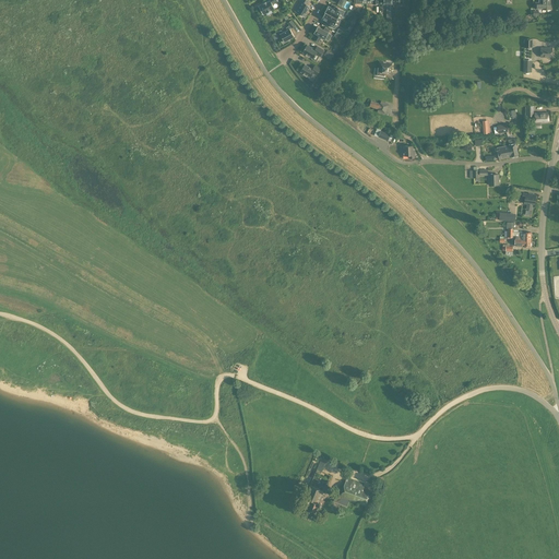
[(259,7),(262,12),(263,15),(264,15),(274,9),(275,9),(273,4),(278,1),(277,0),(269,0),(270,0),(266,2),(263,3),(263,4),(259,7)]
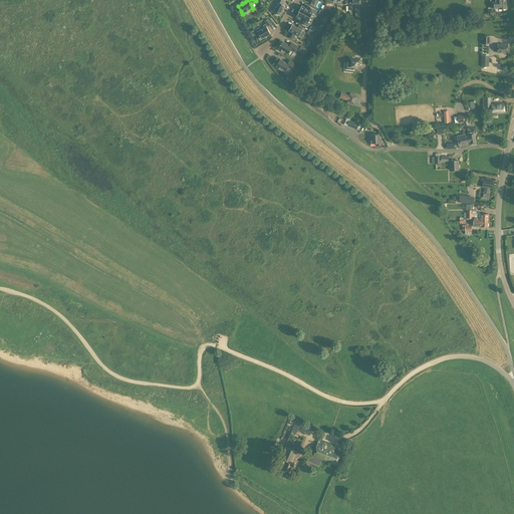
[(283,4),(285,0),(284,0),(276,0),(276,2),(277,3),(273,12),(280,16),(285,6),(283,4)]
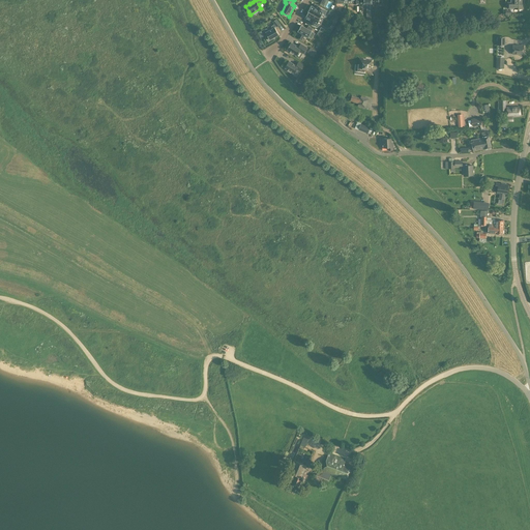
[(524,2),(523,0),(510,0),(511,2),(507,2),(507,8),(513,8),(523,8),(523,2),(524,2)]
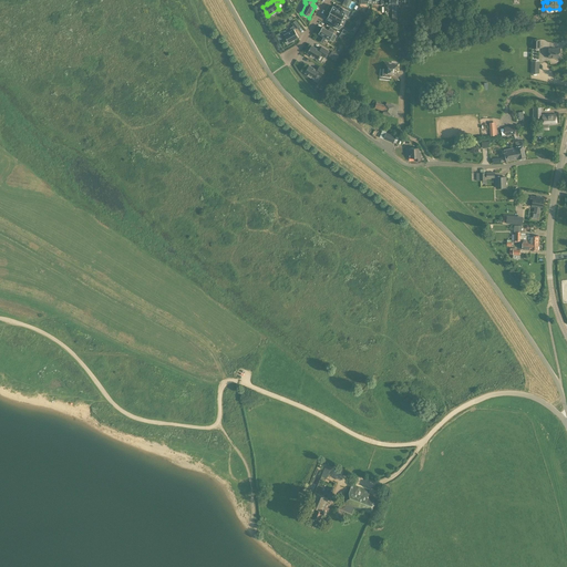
[(344,20),(350,11),(347,10),(348,10),(341,7),(340,10),(333,6),(330,12),(346,21),(344,20)]
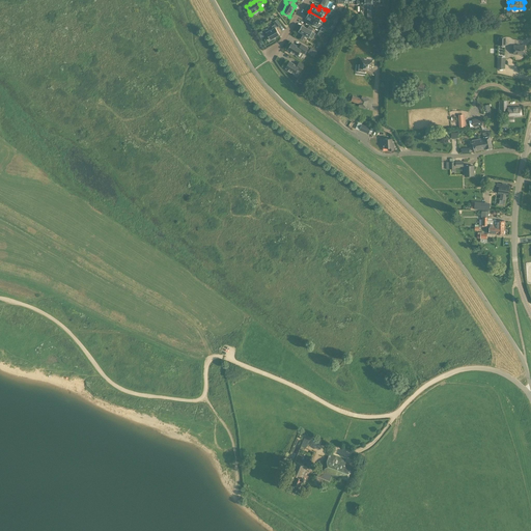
[(319,25),(320,25),(324,20),(309,11),(308,11),(309,12),(306,18),(312,21),(311,24),(316,27),(317,28),(319,25)]
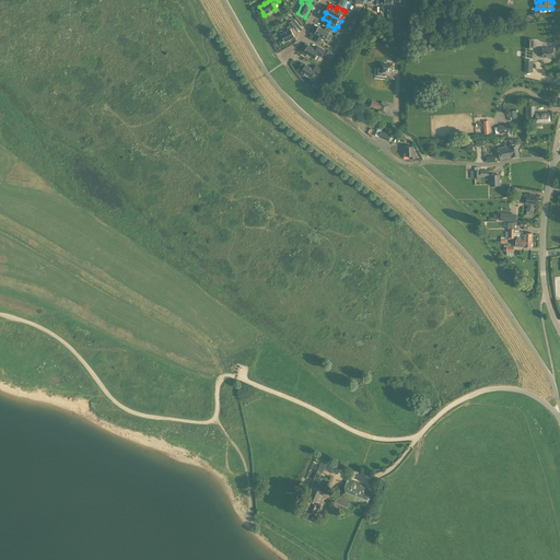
[(291,25),(287,28),(289,31),(281,35),(282,37),(280,38),(283,45),(289,42),(289,41),(294,37),(290,30),(292,27),(293,28),(296,26),(292,20),(289,23),(291,25)]
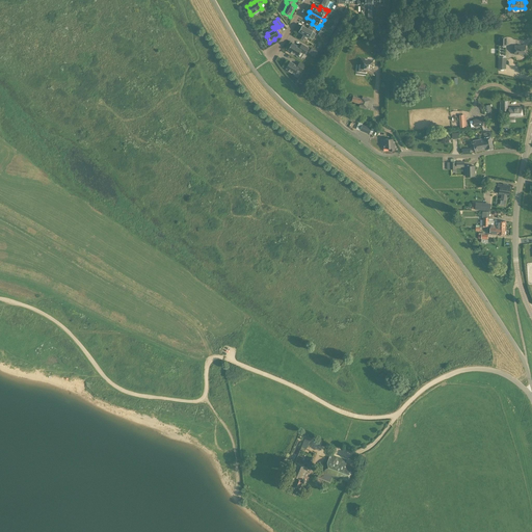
[(313,38),(316,33),(313,31),(314,28),(310,26),(308,28),(302,25),(299,31),(302,33),(299,38),(302,41),(306,35),(313,38)]
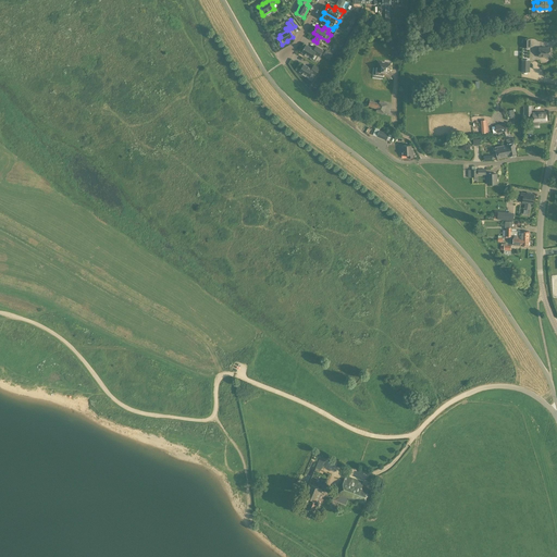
[(316,53),(317,54),(320,57),(323,50),(317,46),(314,50),(306,45),(301,52),(306,54),(305,56),(308,58),(309,57),(312,59),(316,53)]
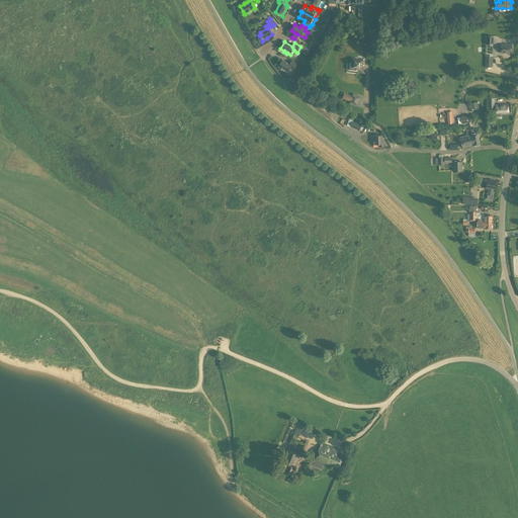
[(512,54),(512,44),(501,44),(501,53),(512,54)]
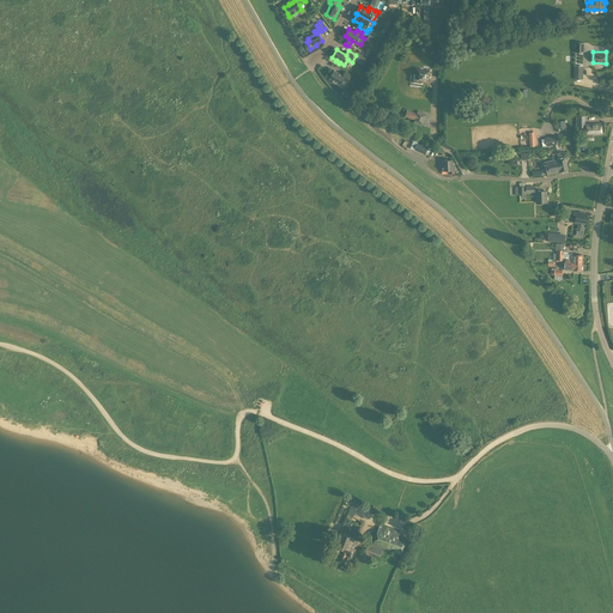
[(356,61),(363,65),(365,59),(359,55),(356,61)]
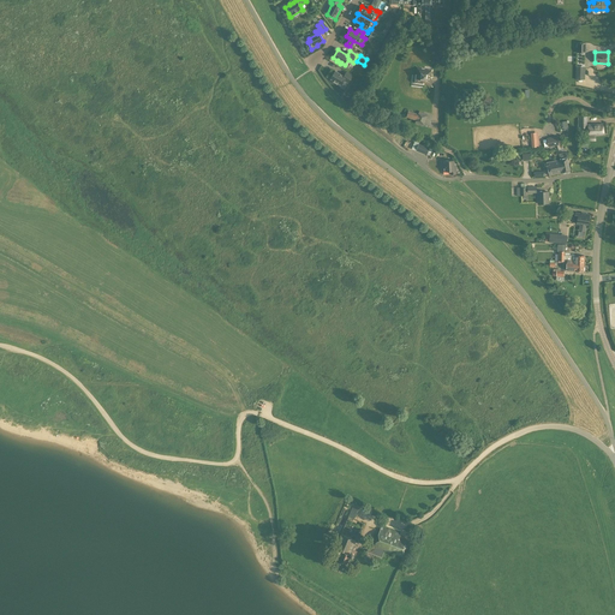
[(585,79),(585,66),(575,66),(575,79),(585,79)]
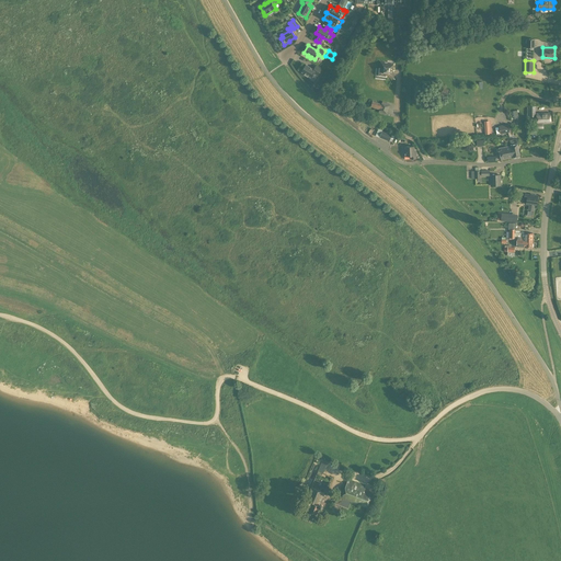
[(392,76),(393,64),(381,63),(380,75),(392,76)]
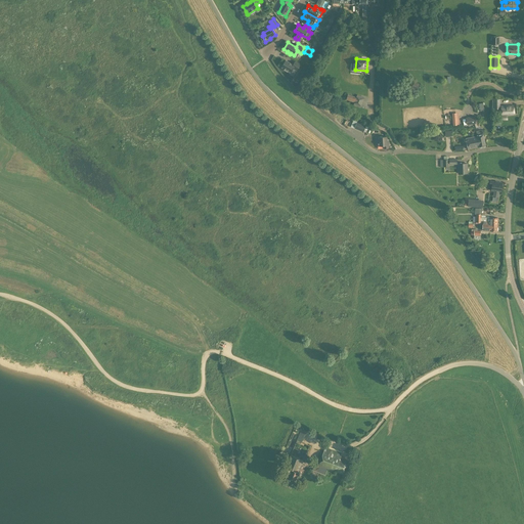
[(301,64),(295,61),(293,64),(286,60),(281,68),(285,69),(285,70),(285,71),(288,72),(289,71),(292,73),(294,69),(297,71),(301,64)]
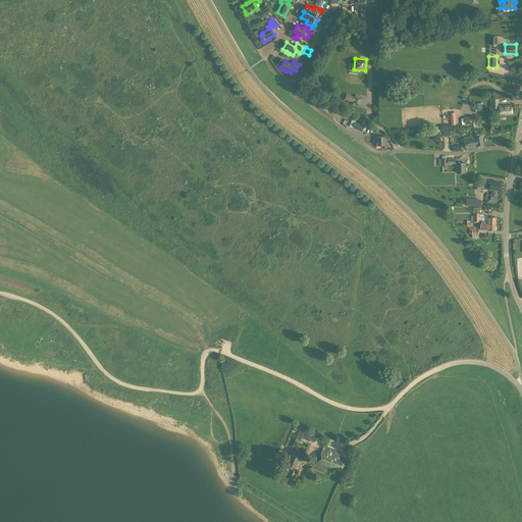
[(500,115),(513,114),(512,105),(499,105),(500,115)]
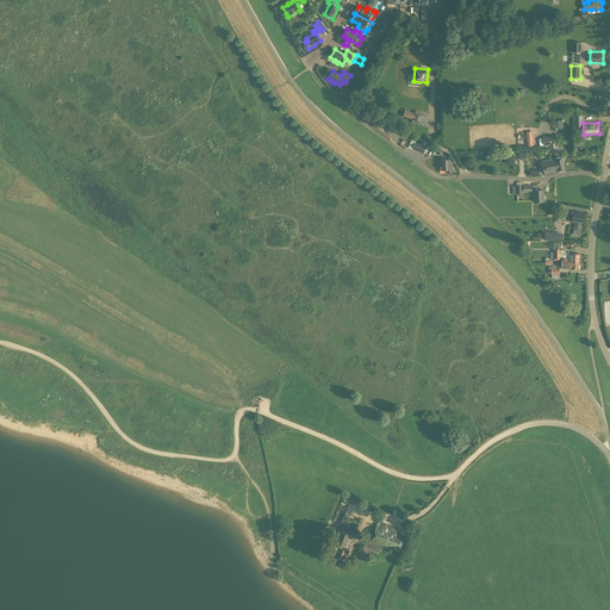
[(553,135),(542,137),(543,145),(555,143),(553,135)]
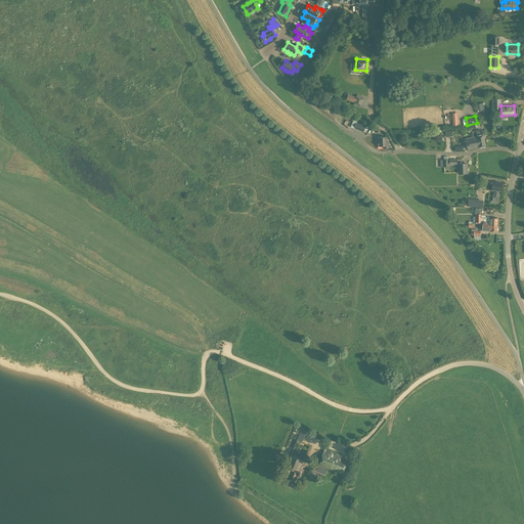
[(357,121),(353,119),(350,127),(366,133),(369,127),(366,126),(356,122),(357,121)]
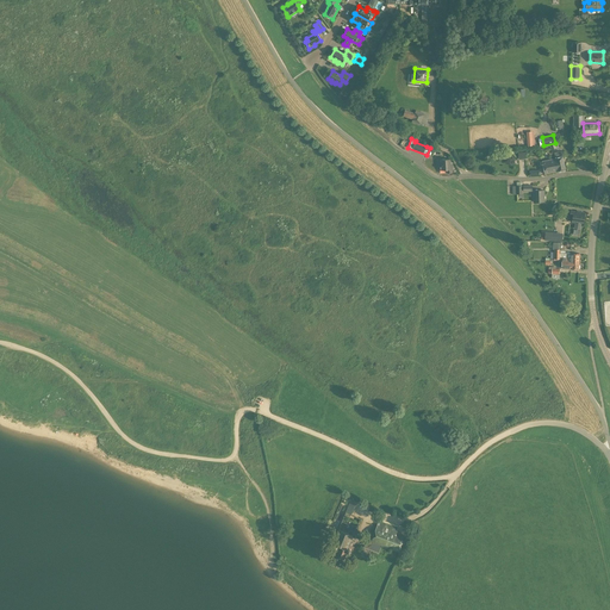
[(566,170),(561,150),(554,153),(555,159),(559,170),(558,170),(558,172),(566,170)]
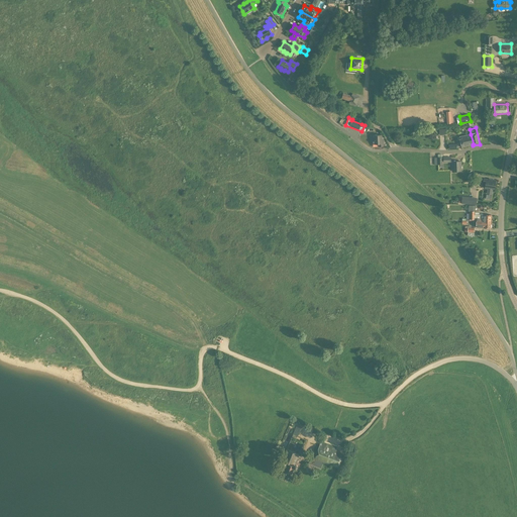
[(374,135),(374,138),(372,138),(373,144),(379,143),(379,146),(384,146),(384,139),(382,139),(382,134),(374,135)]
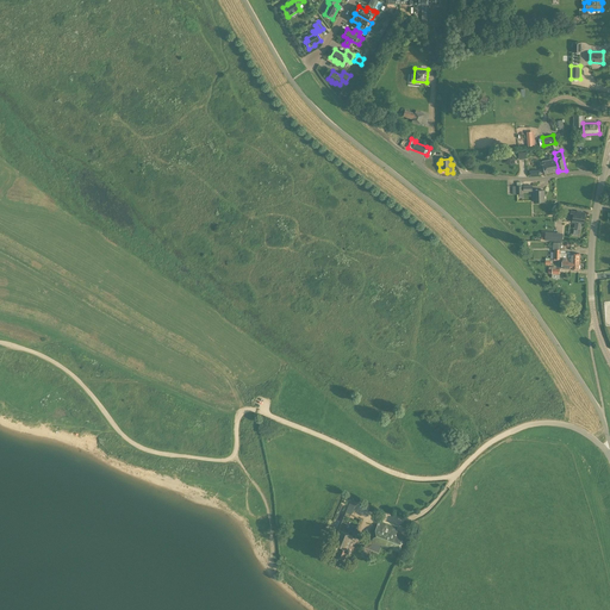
[(555,159),(542,161),(545,174),(558,170),(559,170),(555,159)]
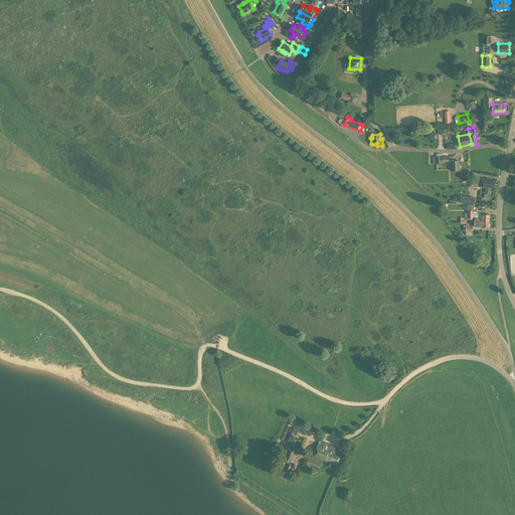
[(451,170),(460,170),(459,160),(451,161),(451,170)]
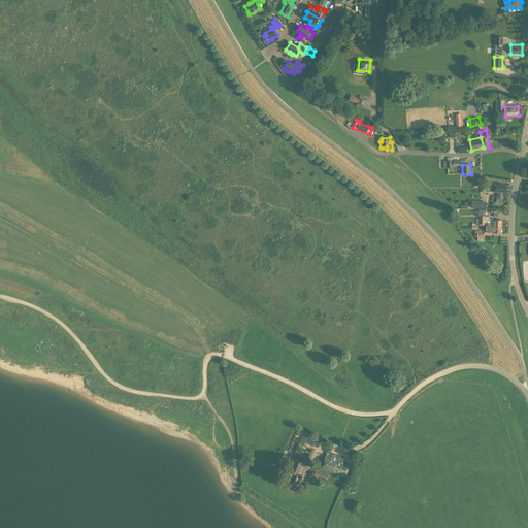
[(494,182),(493,187),(495,187),(494,192),(497,193),(496,197),(502,198),(503,194),(504,194),(506,184),(502,183),(499,183),(494,182)]
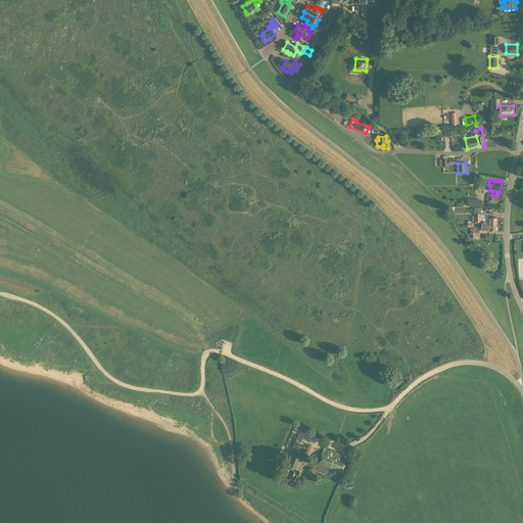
[(480,217),(480,214),(481,214),(481,207),(474,207),(474,214),(475,214),(475,216),(472,216),(472,223),(475,223),(475,224),(481,224),(496,224),(496,218),(480,217)]
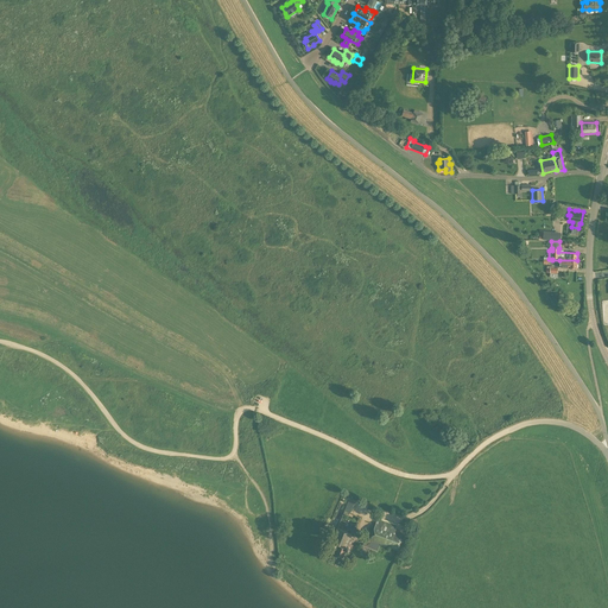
[(355,504),(349,501),(344,511),(350,513),(355,504)]
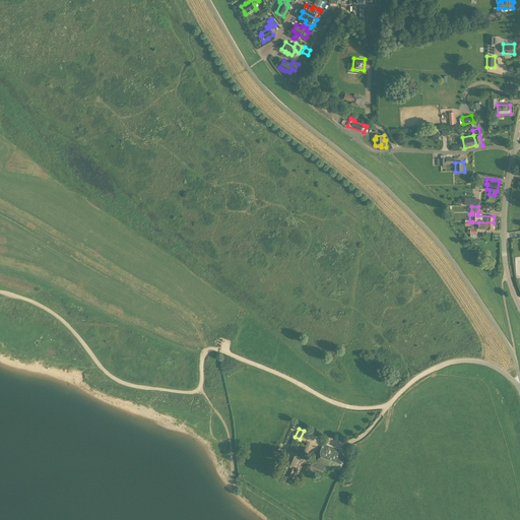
[(299,470),(299,469),(299,467),(297,467),(296,467),(307,442),(300,439),(295,437),(280,470),(293,475),(296,469),(296,470),(297,470),(299,470)]
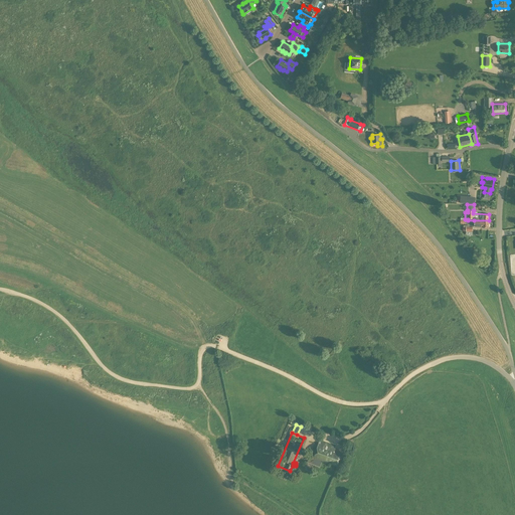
[(319,439),(313,457),(337,466),(342,453),(334,450),(336,445),(319,439)]
